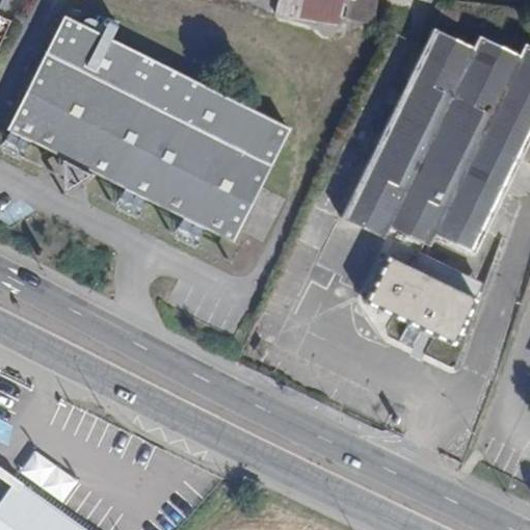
[(373,21),(376,0),(280,0),(277,12),(341,24),(343,16),(373,21)]
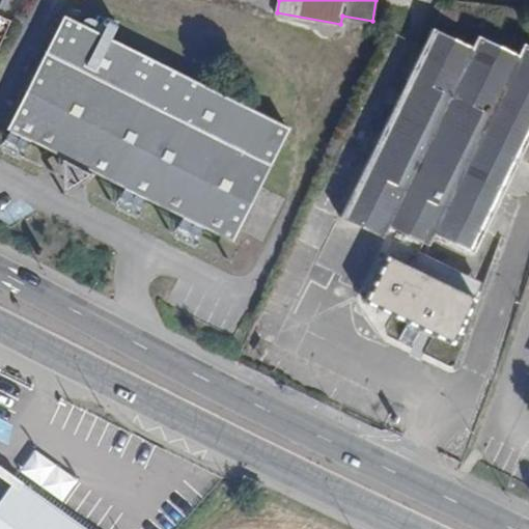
[(183,216),(204,226),(232,240),(289,124),(63,15),(7,129),(10,130),(30,139),(61,155),(78,163),(94,171),(124,187),(147,197),(183,216)]
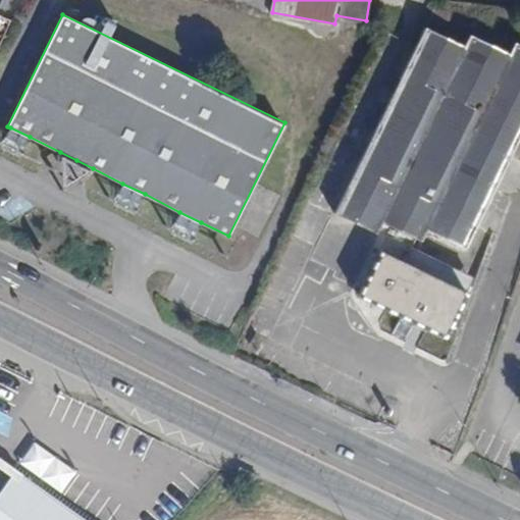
[(511,154),(519,136),(519,43),(514,41),(508,52),(471,34),(465,46),(426,28),(335,211),(377,231),(383,220),(422,240),(428,227),(466,246),(511,154)]
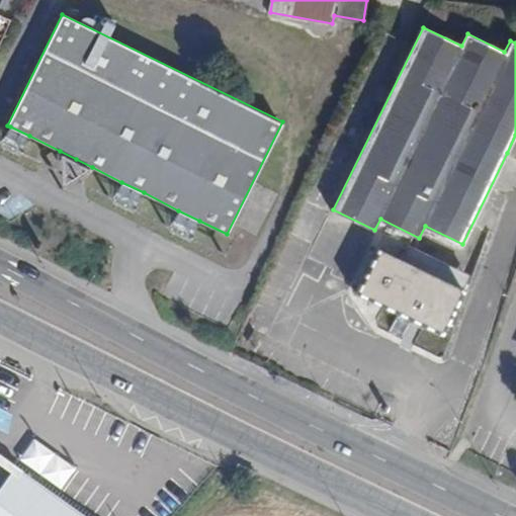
[(29,136),(10,126),(7,135),(26,144),(29,136)]
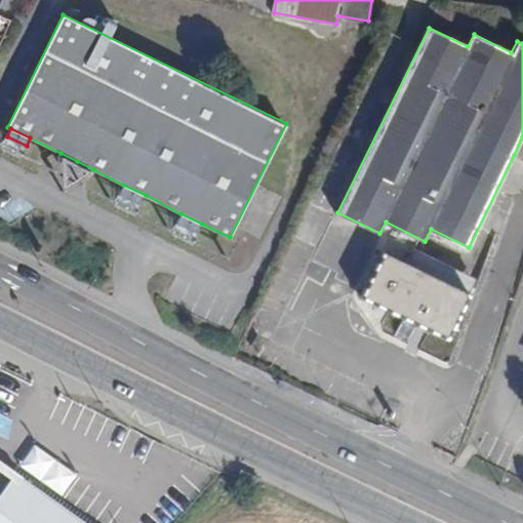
[(522,136),(514,155),(522,158),(522,136)]
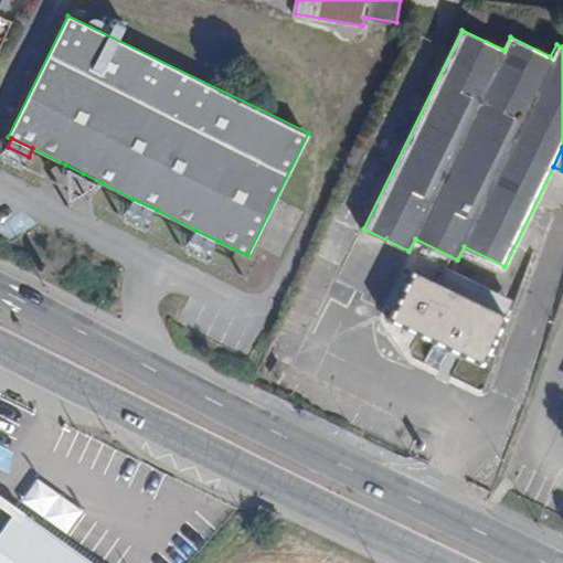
[(83,173),(65,165),(67,203),(101,182),(83,173)]
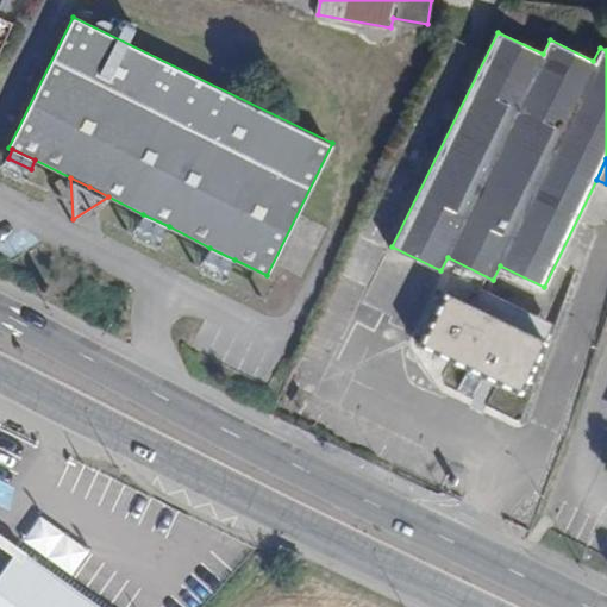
[(164,236),(169,226),(143,214),(139,224),(164,236)]
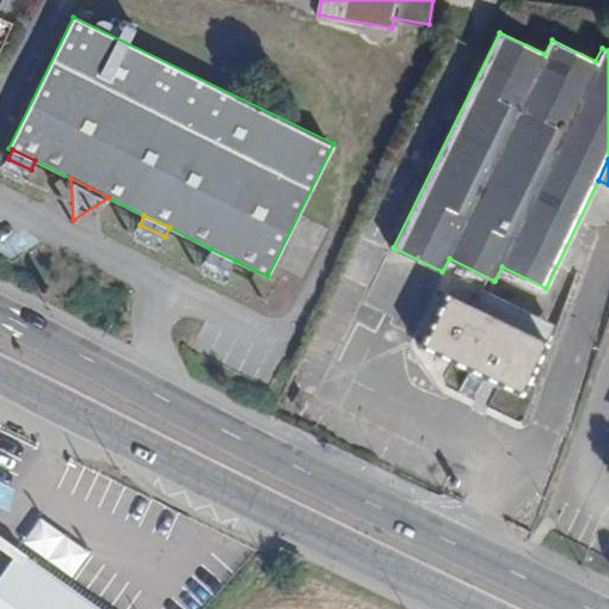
[(229,270),(235,260),(210,248),(205,258),(229,270)]
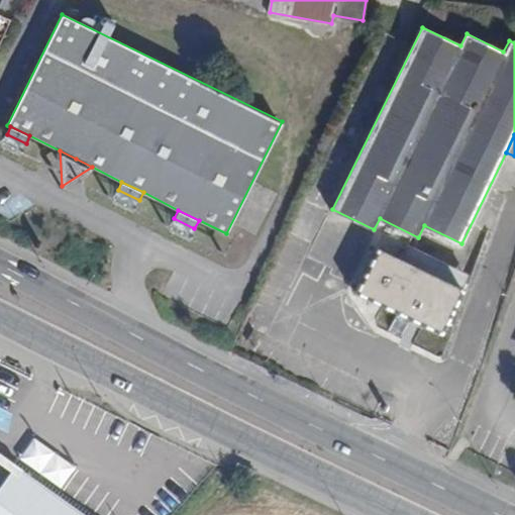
[(440,333),(470,273),(409,244),(401,260),(376,247),(355,292),(414,320),(440,333)]
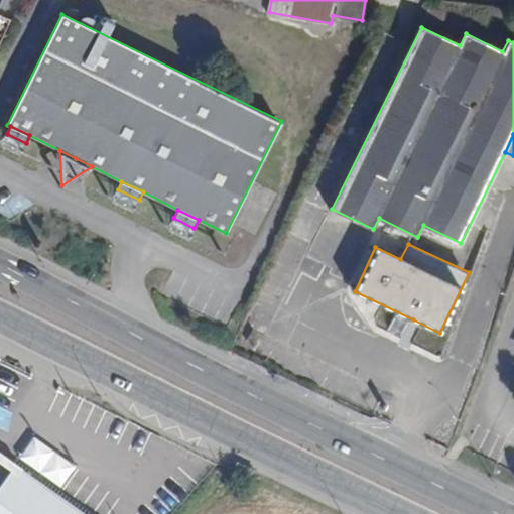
[(85,513),(15,465),(0,485),(0,513),(85,513)]
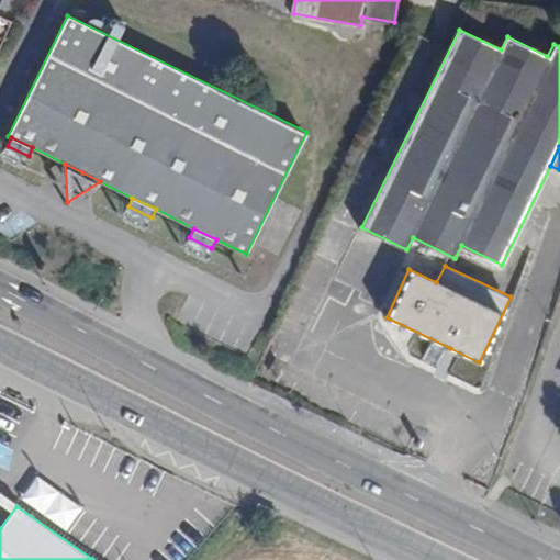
All buildings are outlined.
